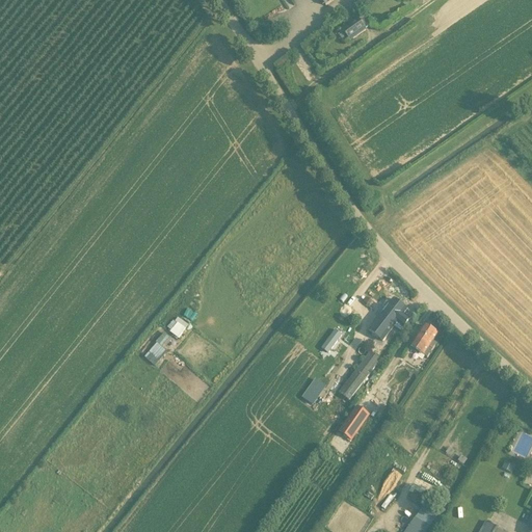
[(366,30),(372,26),(364,15),(358,20),(357,19),(341,30),(350,43),(367,31),(366,30)]
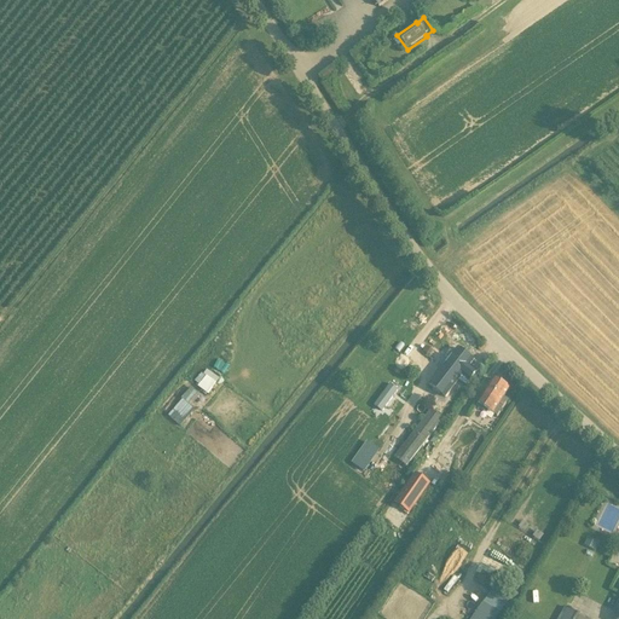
[(458,350),(444,369),(458,381),(467,387),(478,372),(469,365),(473,362),(458,350)]
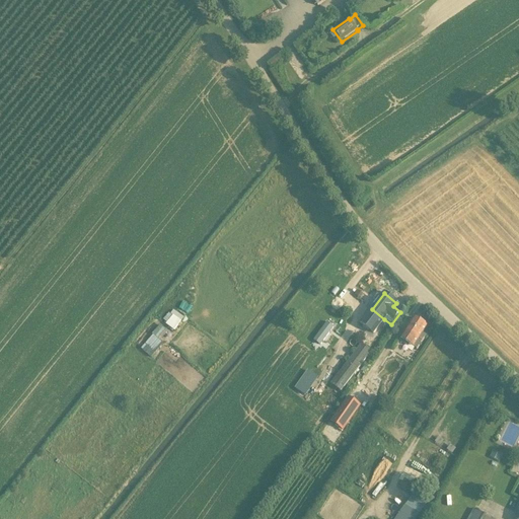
[(172,308),(163,321),(175,330),(184,317),(172,308)]
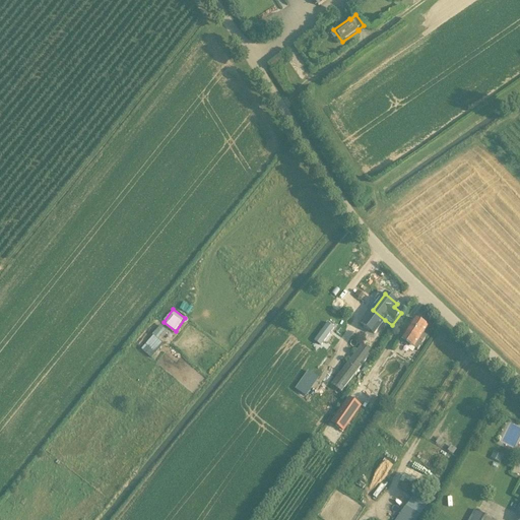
[(373,310),(362,324),(374,333),(385,320),(373,310)]
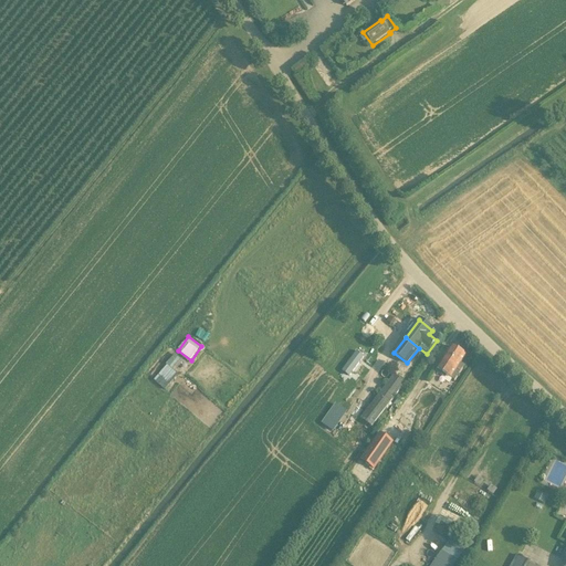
[(460,374),(464,366),(460,364),(465,356),(451,347),(435,373),(442,377),(444,375),(454,381),(460,373),(460,374)]
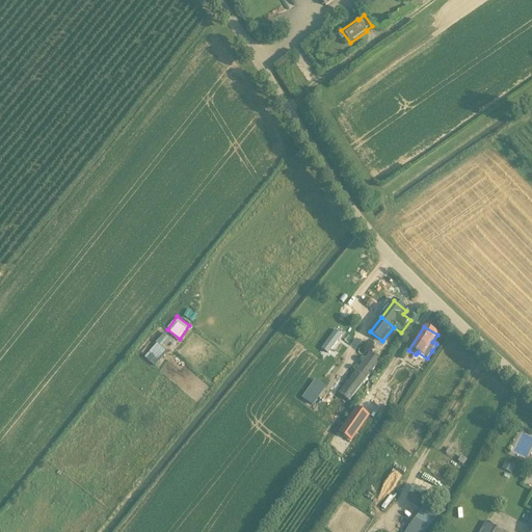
[(155,367),(168,351),(165,348),(173,340),(165,333),(144,356),(155,367)]
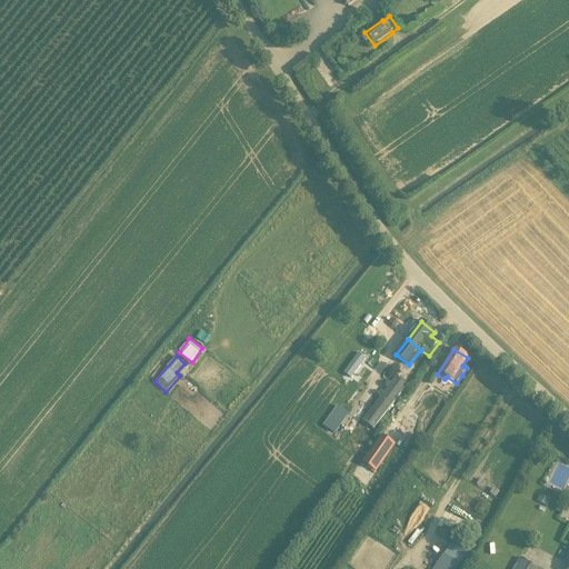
[(407,387),(396,378),(362,421),(373,430),(407,387)]
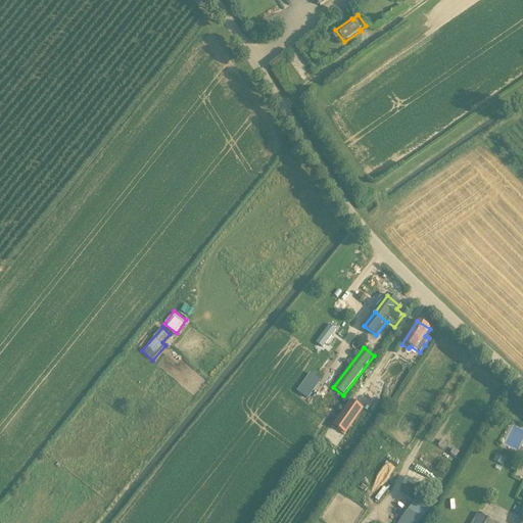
[(307,399),(321,381),(310,374),(296,392),(307,399)]
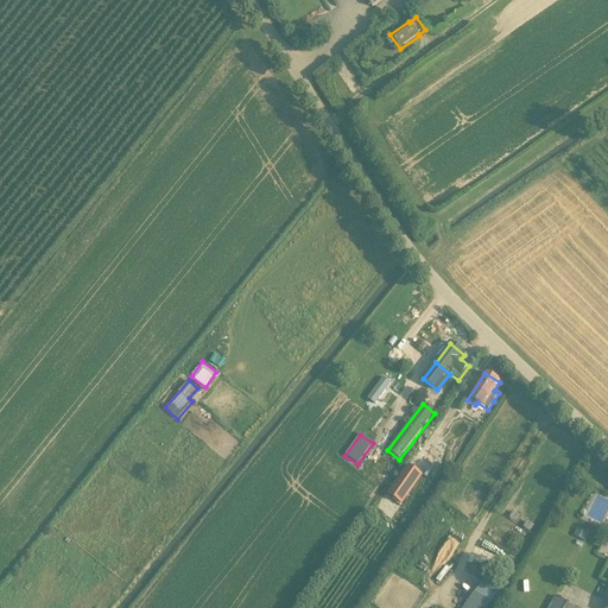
[(394,499),(401,505),(420,475),(407,466),(405,469),(387,495),(394,499)]
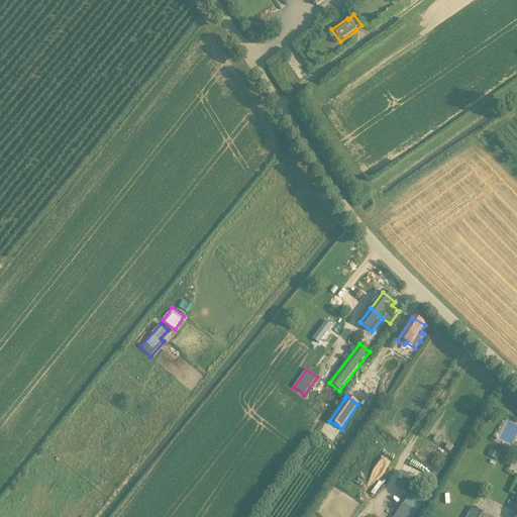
[(418,464),(414,474),(422,478),(426,469),(418,464)]
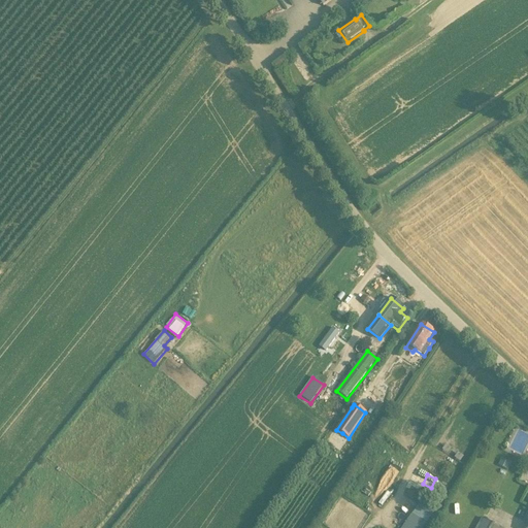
[(424,498),(414,514),(425,522),(426,523),(437,507),(424,498)]
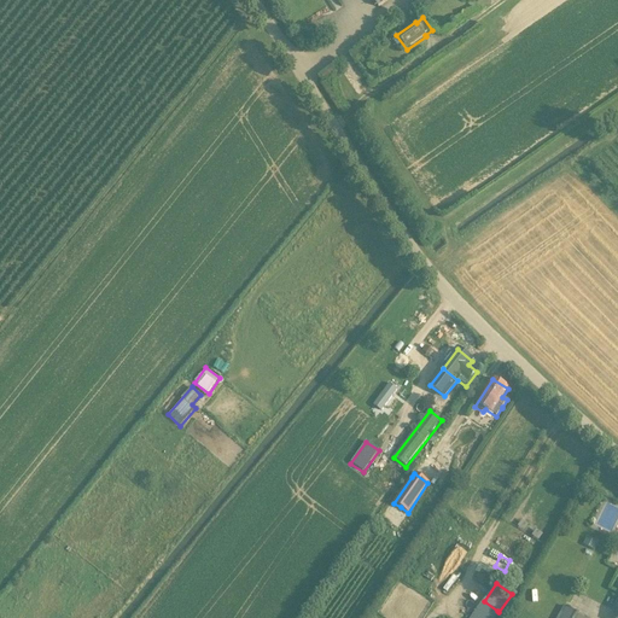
[(494,617),(499,612),(497,611),(484,601),(472,617),(494,617)]
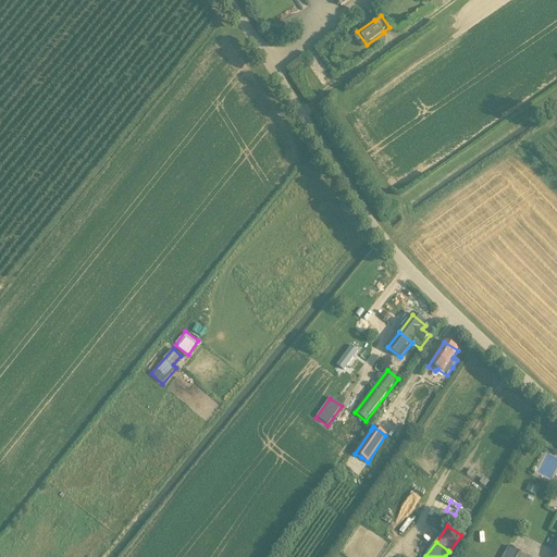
[(528,556),(508,546),(502,556),(528,556)]
